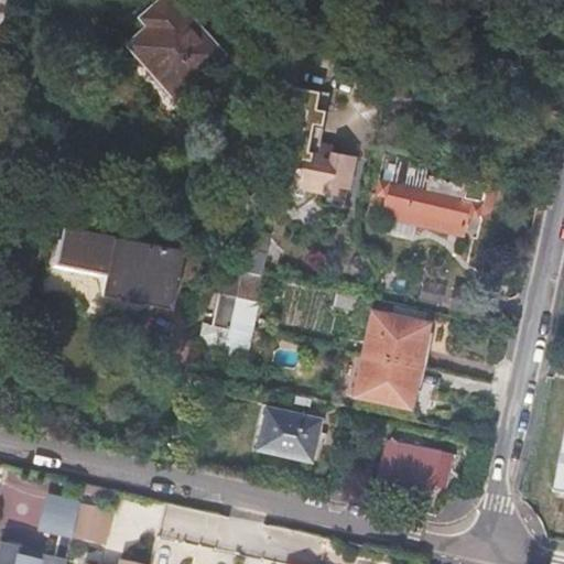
[(202,74),(223,55),(173,0),(163,0),(142,19),(150,26),(114,58),(172,125),(215,86),(202,74)]
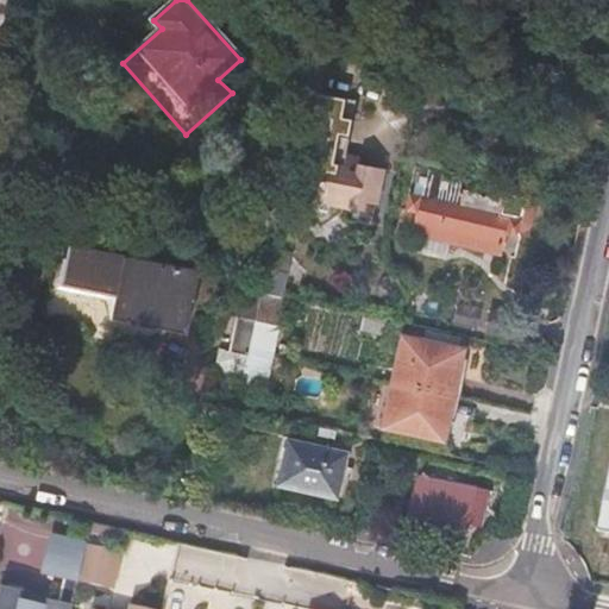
[(337,152),(344,123),(308,115),(301,149),(336,156),(337,152)]
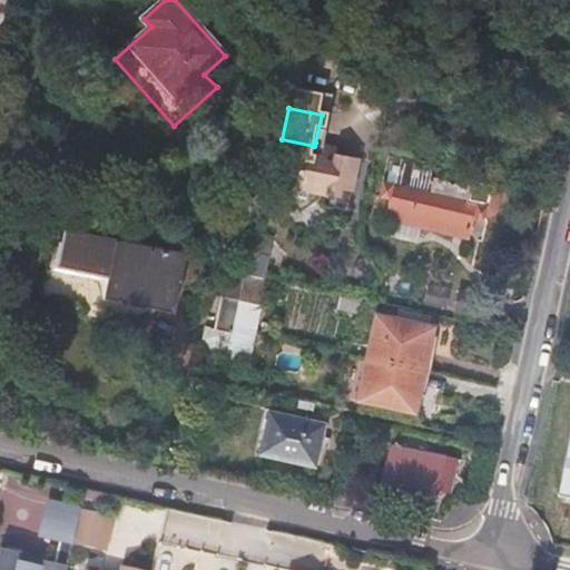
[(334,153),(336,147),(315,143),(314,146),(313,153),(333,157),(334,153)]
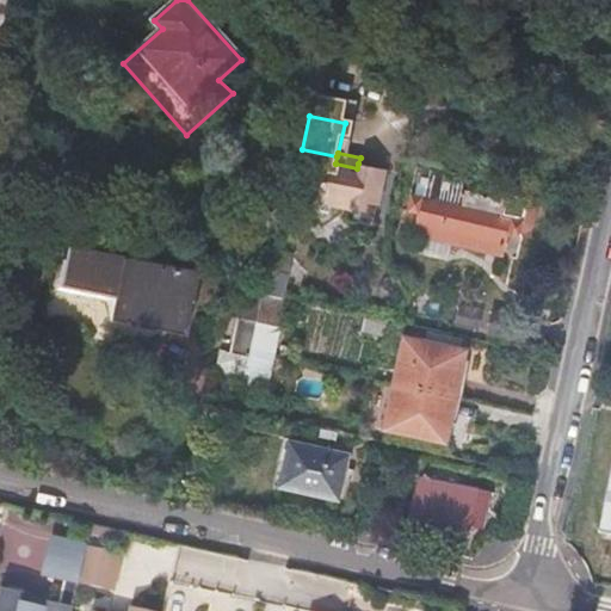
[(377,205),(386,170),(358,164),(357,168),(335,164),(322,161),(318,180),(309,178),(300,209),(315,213),(322,223),(343,209),(352,211),(350,221),(372,227),(377,205)]
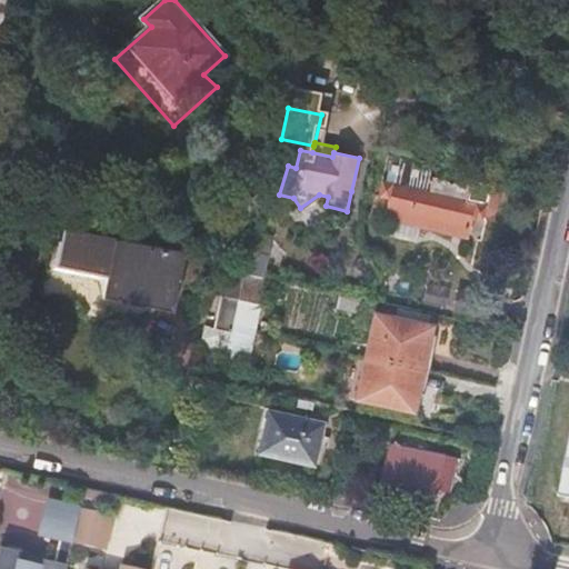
[(491,217),(495,213),(496,212),(501,187),(470,181),(469,186),(435,178),(437,168),(388,156),(379,198),(389,200),(383,220),(391,221),(421,228),(469,239),(472,220),(483,223),(485,217),(487,217),(491,217)]
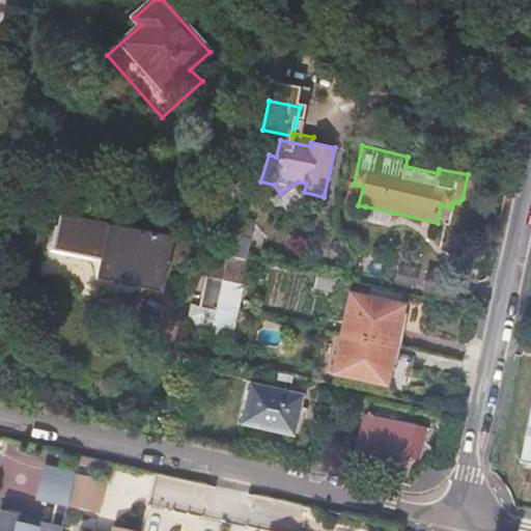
[(246,259),(254,220),(248,219),(250,207),(239,205),(238,213),(228,255),(228,256),(246,259)]
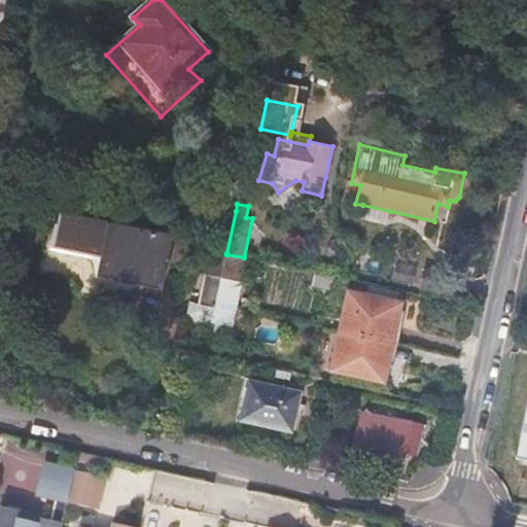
[(390,211),(362,205),(360,215),(388,222),(390,211)]
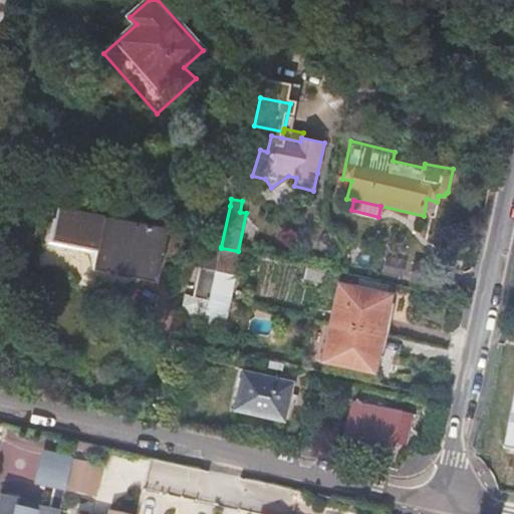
[(158,282),(169,229),(106,217),(58,207),(52,241),(98,251),(94,269),(158,282)]
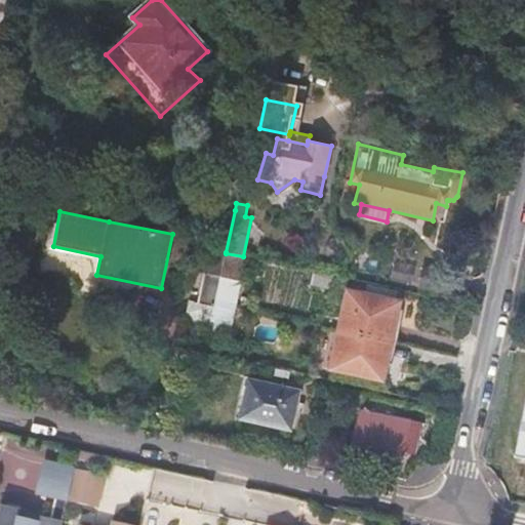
[(213,307),(220,277),(226,253),(226,252),(214,249),(209,275),(204,273),(198,304),(213,307)]
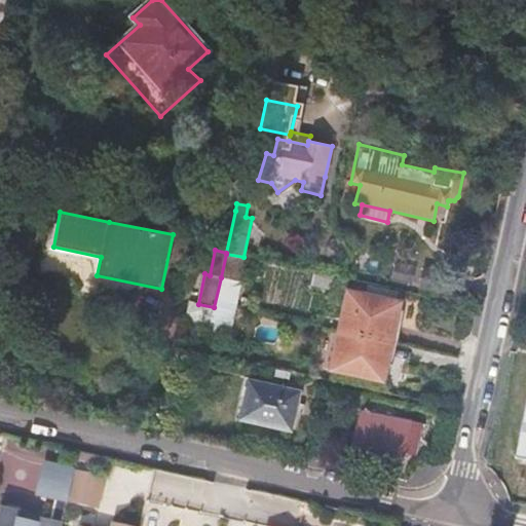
[(240,282),(246,258),(226,254),(221,277),(240,282)]
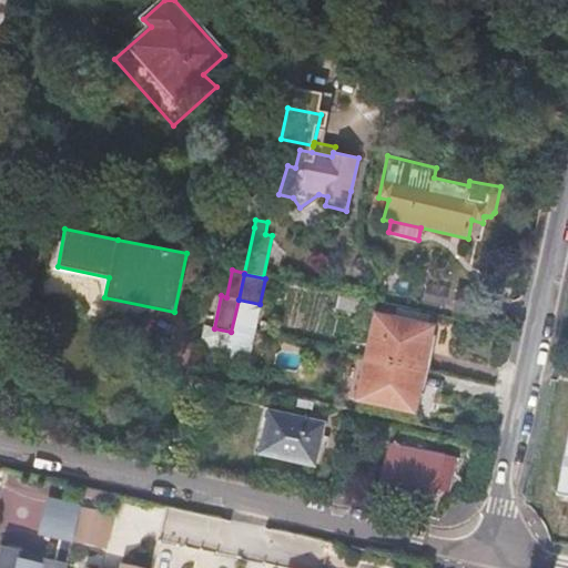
[(356,313),(361,300),(340,295),(337,308),(356,313)]
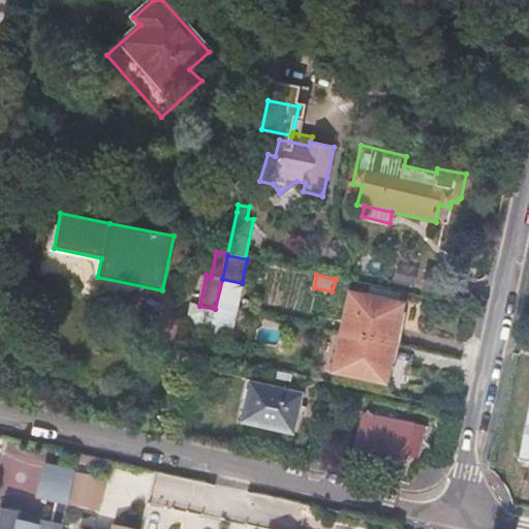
[(230,333),(242,283),(222,279),(215,309),(211,329),(230,333)]
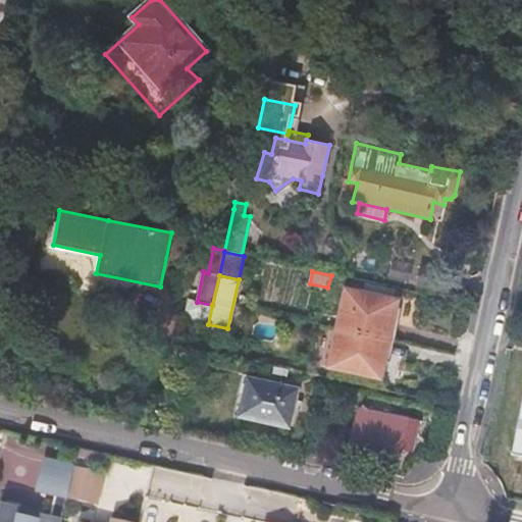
[(380,378),(398,300),(345,288),(327,367),(380,378)]
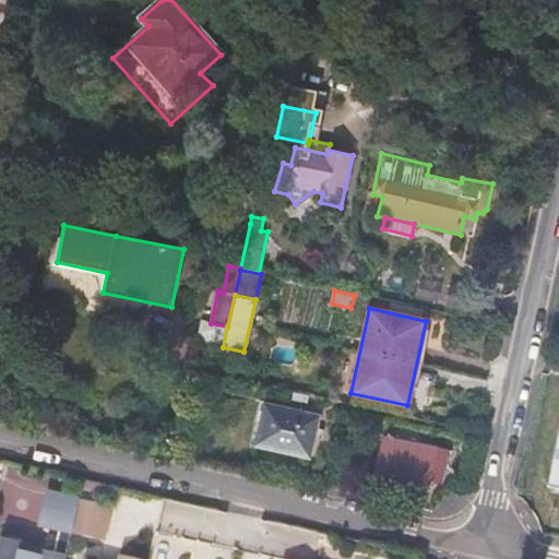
[(223,347),(227,326),(211,323),(210,322),(210,323),(201,320),(198,335),(206,349),(222,353),(223,347)]
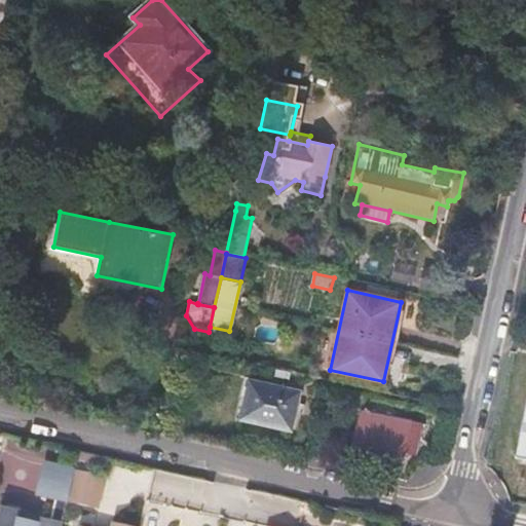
[(292,429),(300,391),(249,380),(240,419),(292,429)]
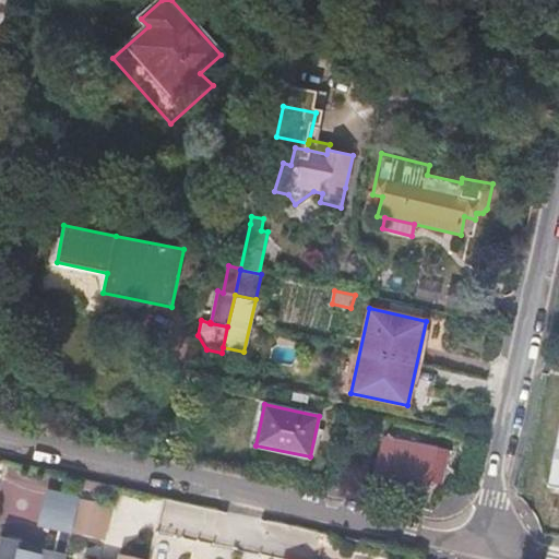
[(558,486),(558,427),(547,484),(558,486)]
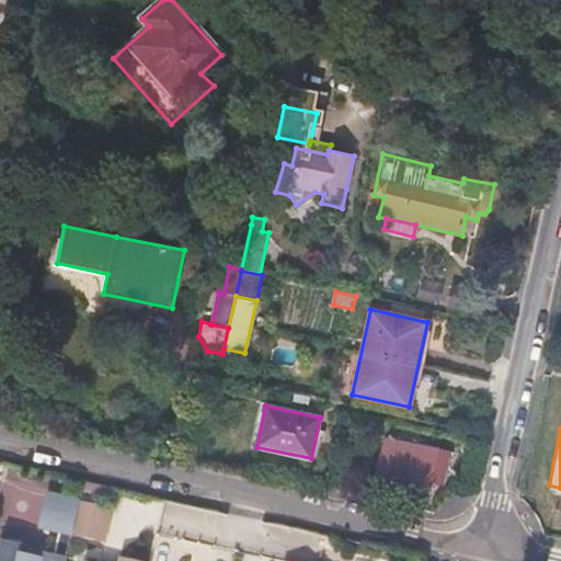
[(444,485),(450,451),(387,438),(379,472),(432,484),(432,483),(444,485)]
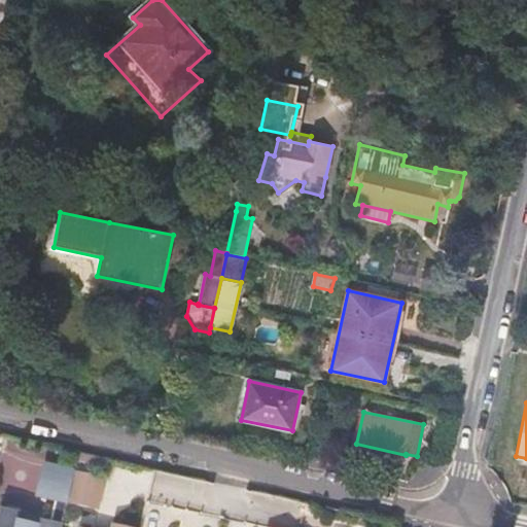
[(74,467),(102,472),(105,458),(77,452),(74,467)]
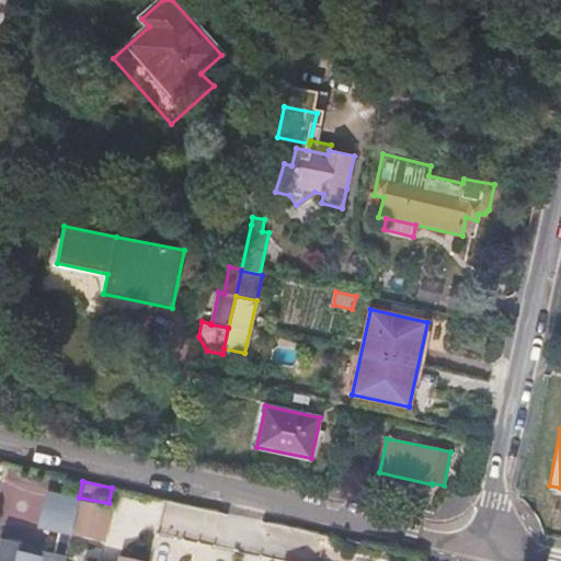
[(66,560),(72,536),(79,502),(47,494),(39,529),(58,534),(54,556),(43,553),(41,560),(20,557),(22,548),(0,542),(0,560),(66,560)]
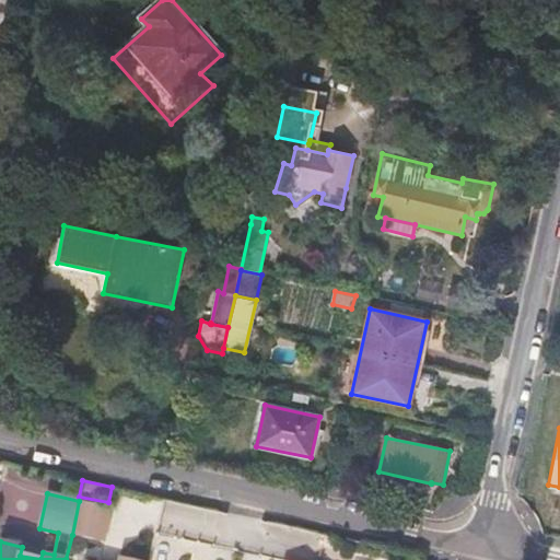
[(104,543),(112,509),(80,501),(79,501),(72,535),(104,543)]
